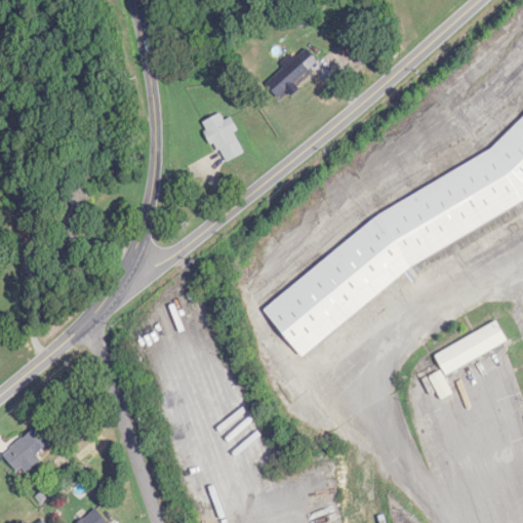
[(264,82),(279,96),(317,59),(305,47),(294,57),(291,54),(264,82)]
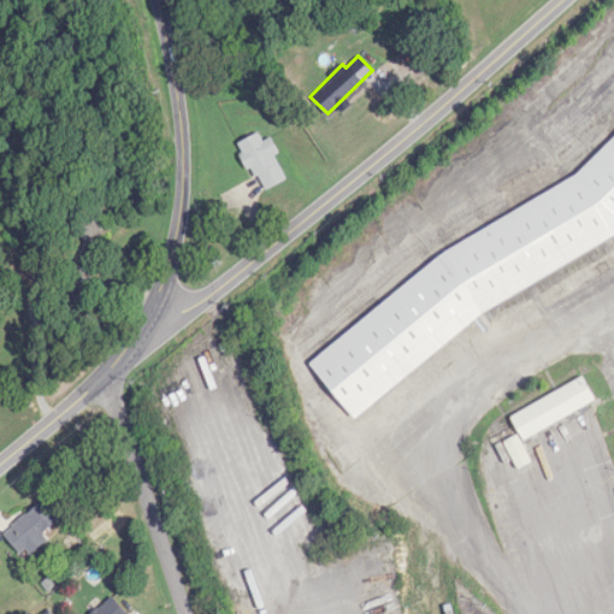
[(237,141),(260,192),(288,178),(269,136),(263,140),(259,131),(237,141)]
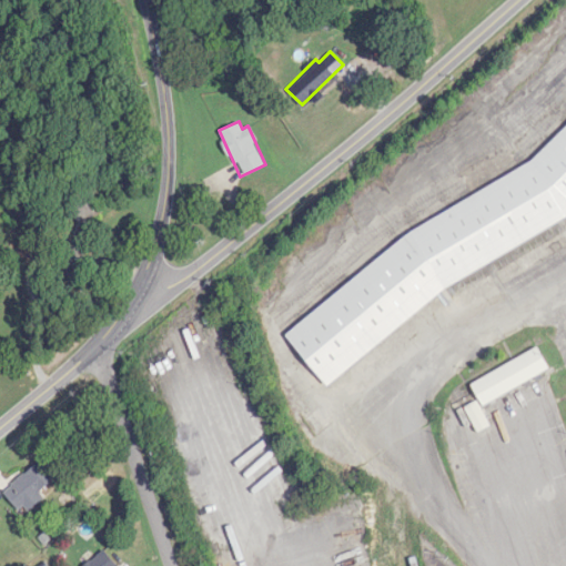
[(406,228),(287,339),(289,341),(302,355),(309,366),(326,385),(345,375),(444,283),(551,230),(565,214),(565,123),(516,172),(406,228)]
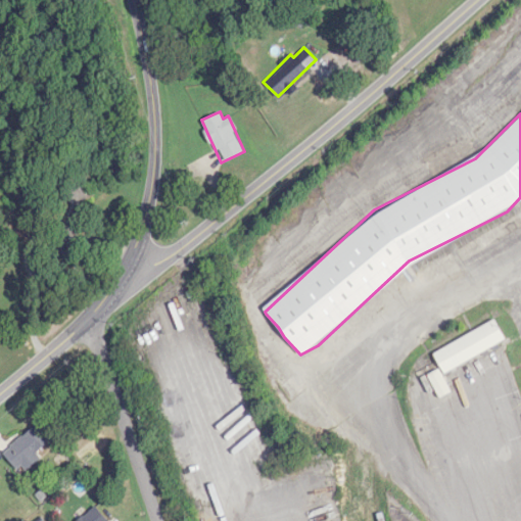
[(505,340),(494,320),(433,350),(440,368),(427,374),(438,397),(452,391),(441,372),(505,340)]
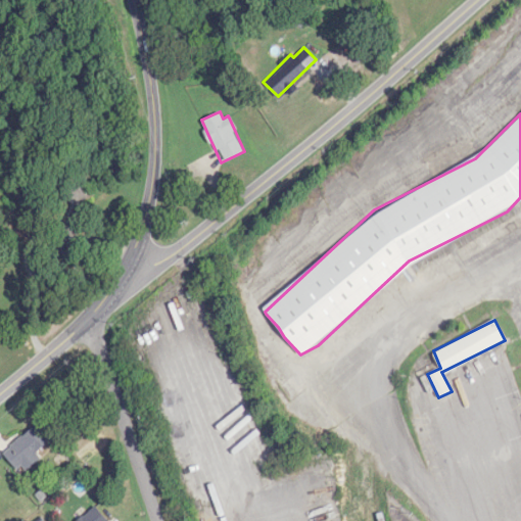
[(36,453),(49,439),(34,423),(4,453),(24,472),(40,457),(36,453)]
